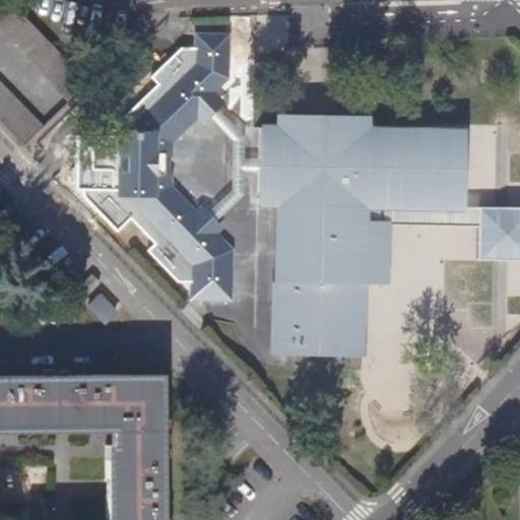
[(0,7),(0,31),(68,103),(88,83),(7,1),(0,7)]
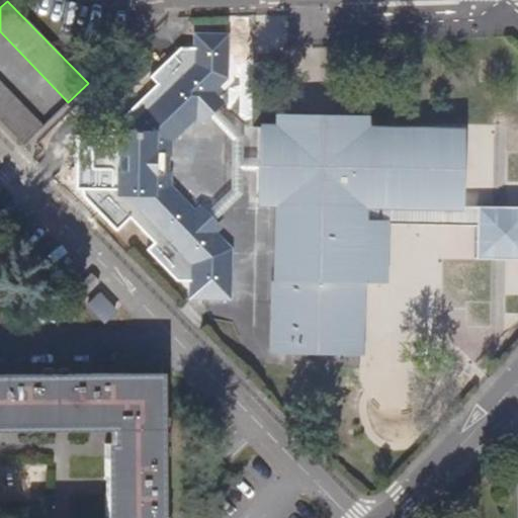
[(195,117),(201,112),(196,105),(213,88),(227,75),(227,33),(198,33),(197,48),(182,48),(154,74),(161,83),(105,135),(77,136),(76,186),(106,187),(155,241),(148,248),(178,280),(189,280),(189,297),(227,297),(229,249),(214,234),(210,229),(205,234),(194,222),(192,220),(196,213),(192,208),(177,191),(162,191),(161,181),(169,174),(170,152),(162,146),(163,135),(179,134),(195,117)]
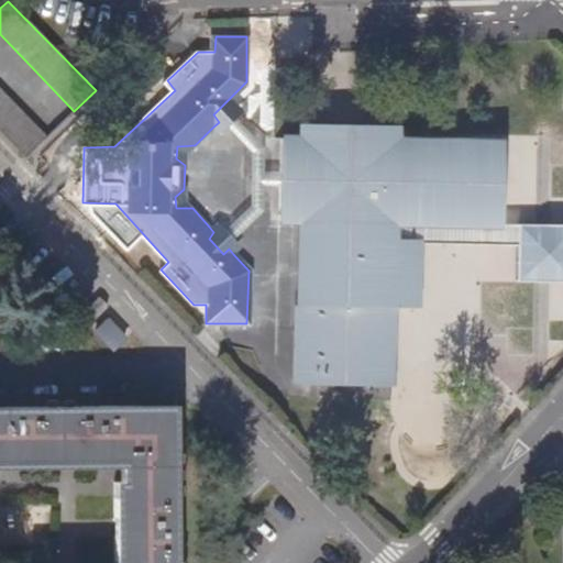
[(0,131),(25,158),(47,136),(0,87),(0,131)]
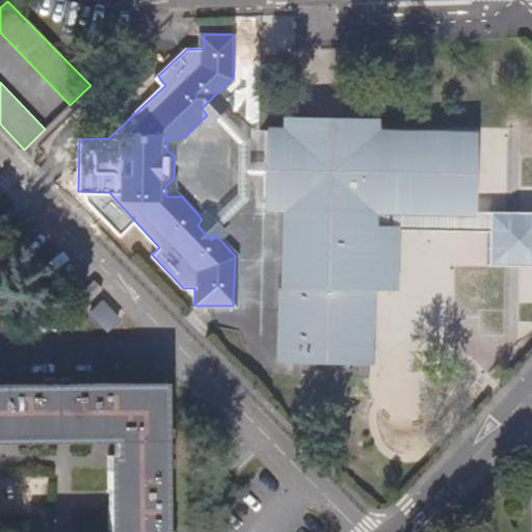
[(219,90),(202,108),(207,115),(201,121),(207,126),(214,118),(238,142),(238,161),(237,178),(237,192),(235,194),(213,216),(205,208),(197,214),(202,219),(197,225),(200,228),(211,240),(216,235),(220,240),(229,232),(220,223),(248,197),(248,173),(264,174),(265,163),(249,161),(249,137),(222,110),(231,102),(219,90)]
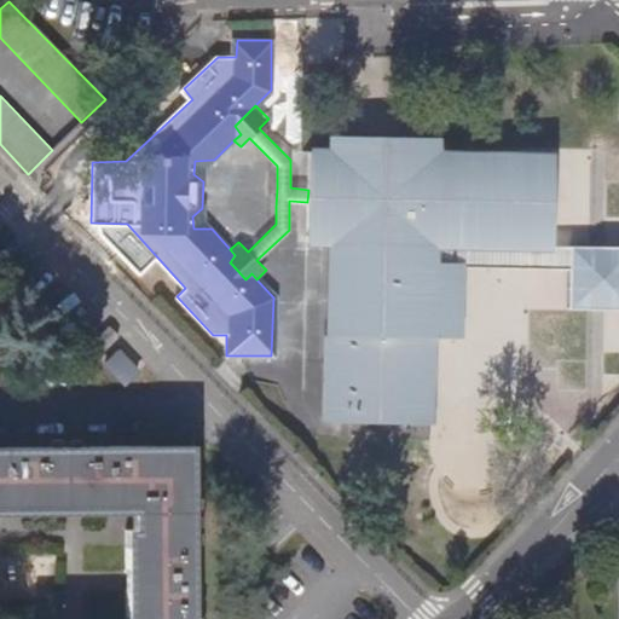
[(328,133),(327,149),(329,149),(329,138),(329,137),(329,136),(330,134),(333,136),(372,136),(374,136),(375,137),(375,138),(375,162),(399,163),(399,151),(440,151),(440,136),(375,134),(328,133)]
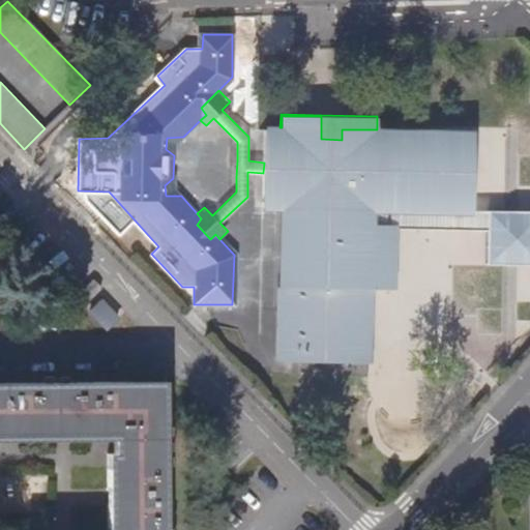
[(264,126),(264,163),(263,173),(263,208),(281,208),(278,285),(277,358),(370,359),(371,285),(393,286),(394,228),(394,226),(373,225),(373,209),(436,210),(437,130),(377,129),(342,129),(342,140),(321,139),(321,118),(321,117),(320,116),(319,116),(285,116),(283,115),(282,116),(282,117),(282,118),(282,127),(280,127),(264,126)]
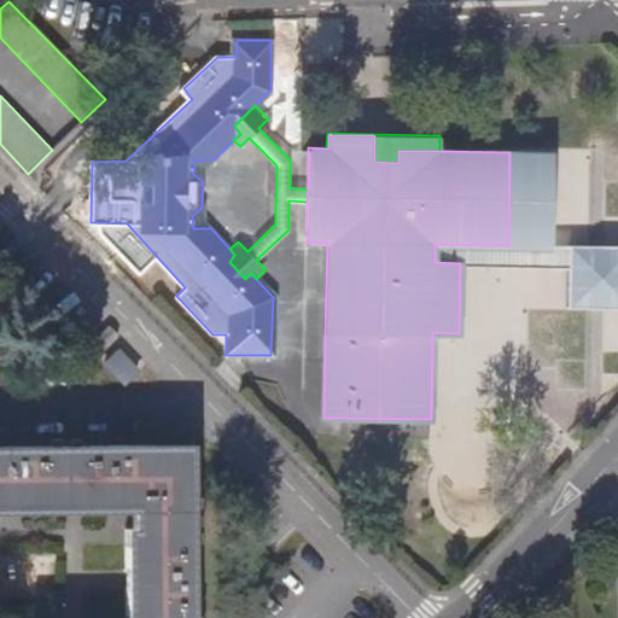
[(460,263),(460,266),(567,268),(566,307),(617,307),(617,244),(551,243),(552,153),(509,152),(508,245),(435,244),(435,262),(460,263)]
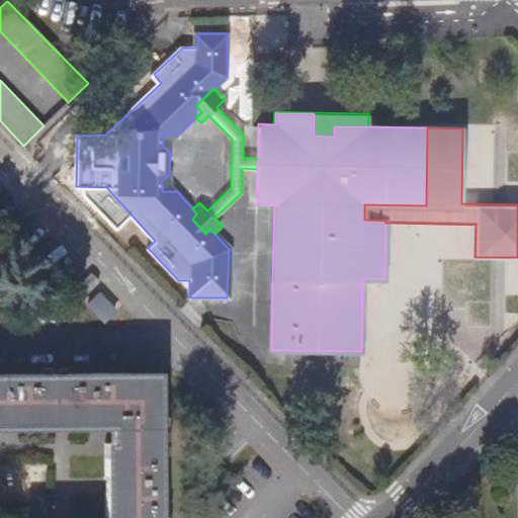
[(100,280),(92,272),(75,288),(83,296),(100,280)]
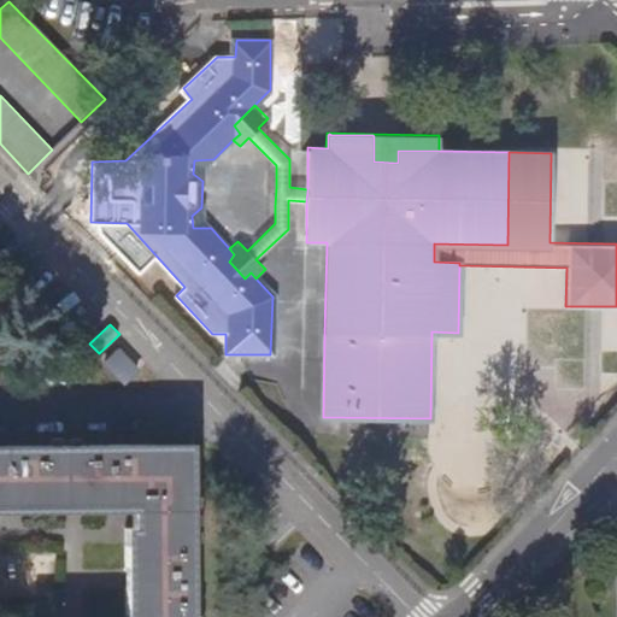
[(192,616),(191,483),(191,444),(0,444),(0,512),(131,511),(131,527),(124,527),(124,616),(192,616)]
